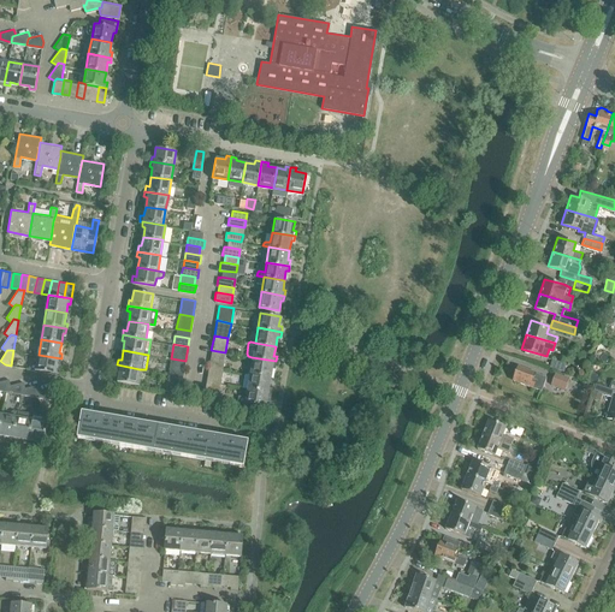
[(208,364),(223,368),(225,352),(211,350),(208,364)]
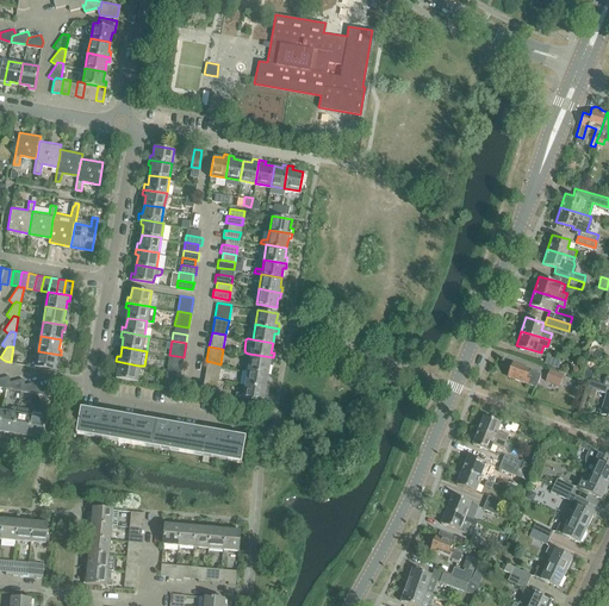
[(38,351),(36,360),(30,358),(29,360),(28,364),(55,369),(57,360),(60,361),(61,355),(38,351)]
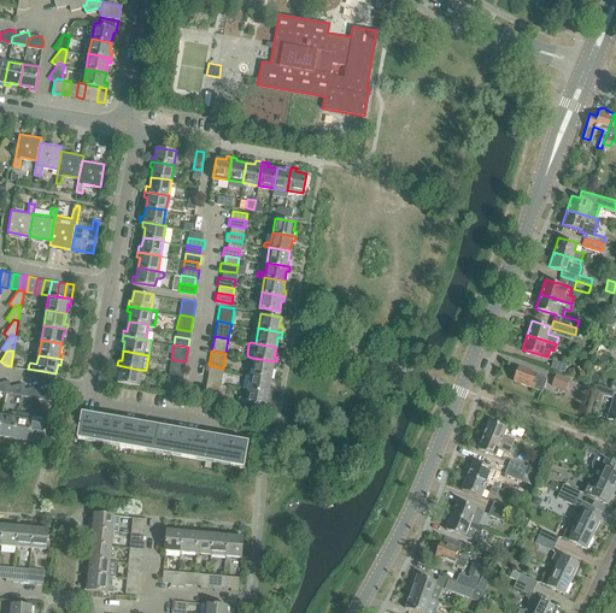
[(250,373),(270,377),(273,366),(275,367),(276,361),(252,358),(250,373)]
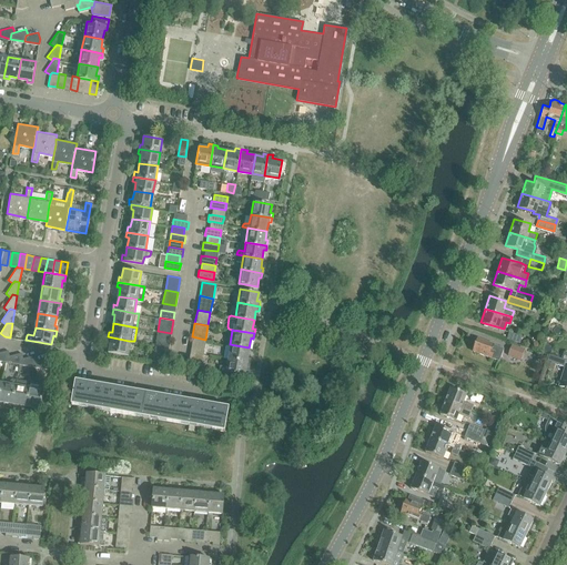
[(155,345),(168,347),(171,333),(158,331),(155,345)]
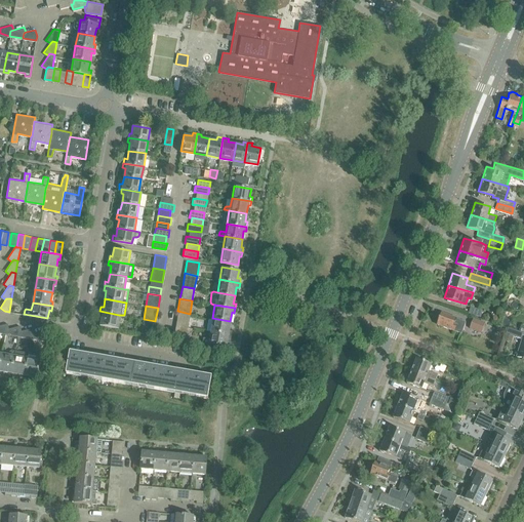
[(468,312),(479,315),(481,309),(470,306),(468,312)]
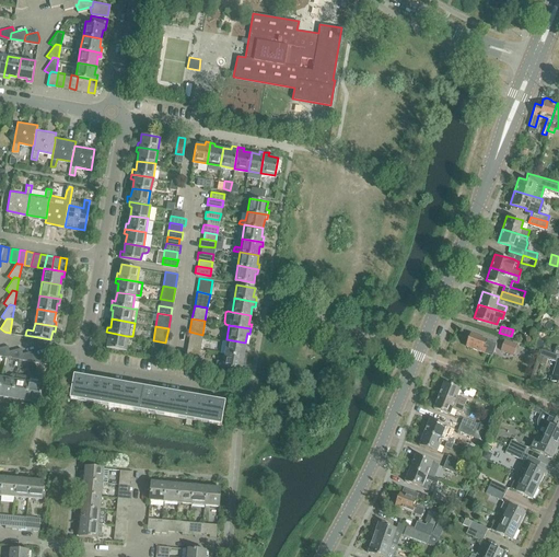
[(107,347),(125,349),(127,336),(106,332),(105,337),(108,337),(107,347)]
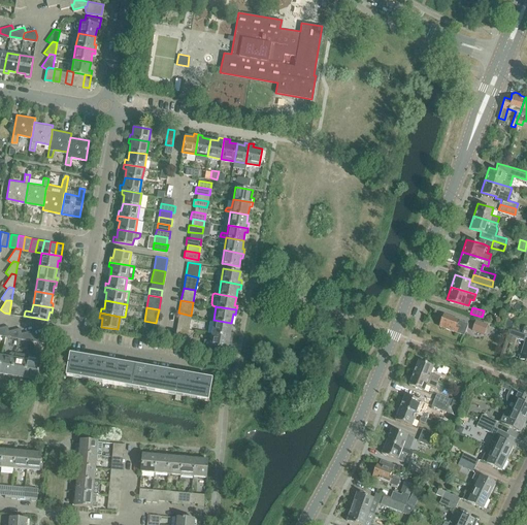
[(176,326),(189,328),(191,316),(178,313),(176,326)]
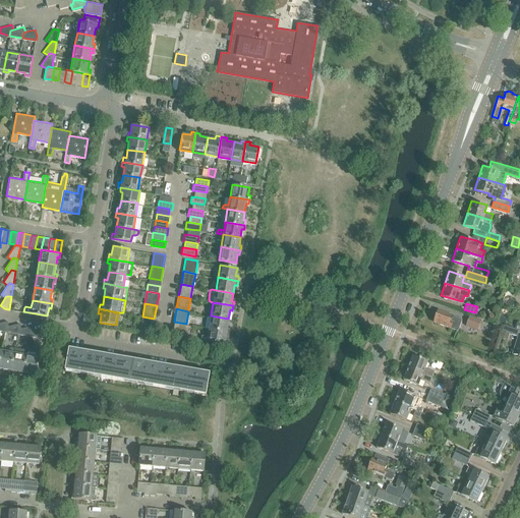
[(432,321),(455,329),(457,329),(461,318),(437,309),(432,321)]
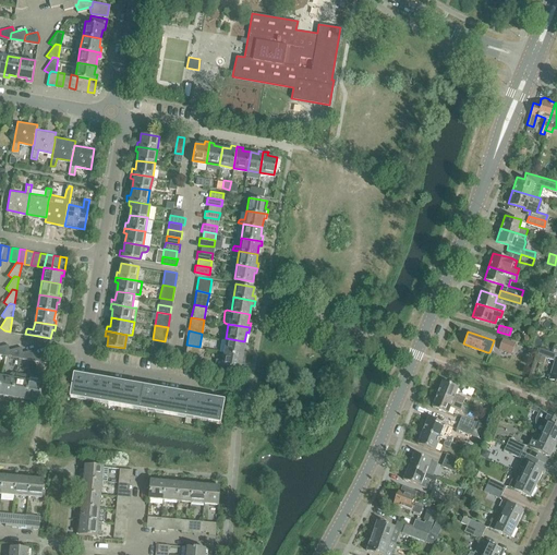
[(501,337),(498,347),(510,352),(515,342),(501,337)]
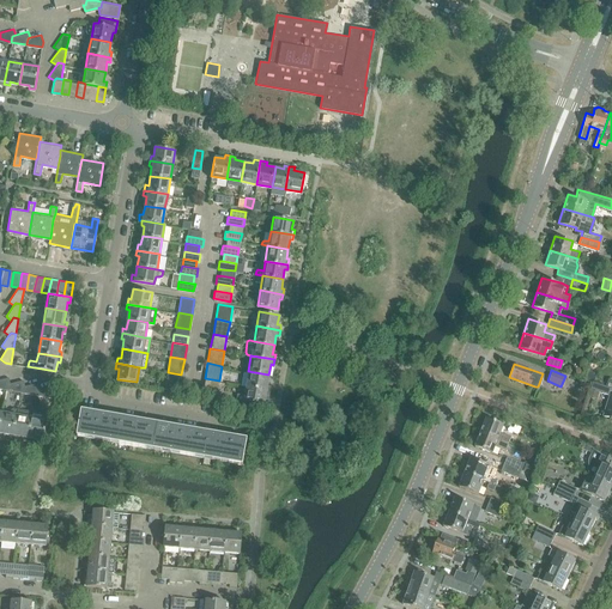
[(246,385),(270,390),(270,384),(267,384),(268,375),(248,371),(246,385)]
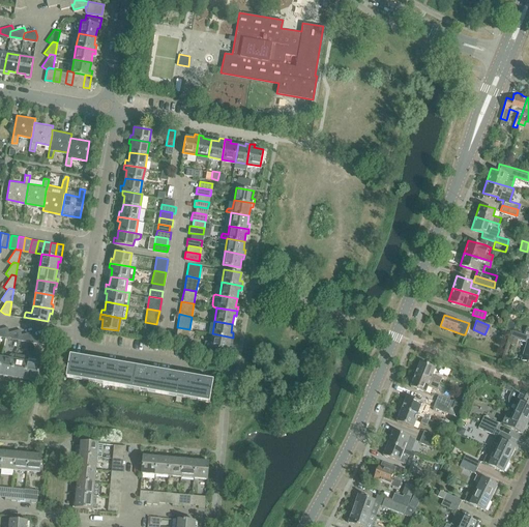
[(154,338),(154,337),(156,324),(145,322),(143,335),(154,338)]
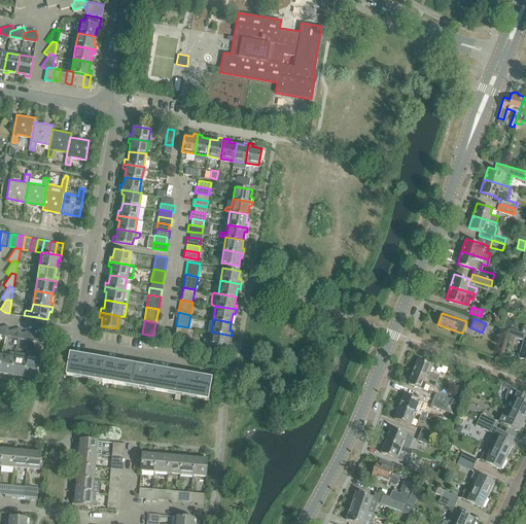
[(0,333),(5,335),(5,330),(9,329),(7,323),(0,325),(0,333)]
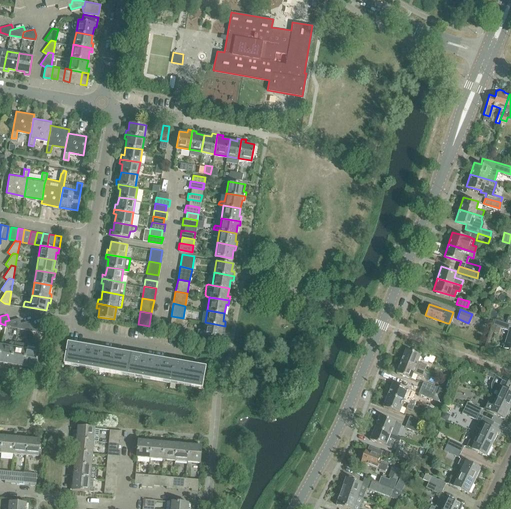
[(169,329),(180,331),(183,318),(171,316),(169,329)]
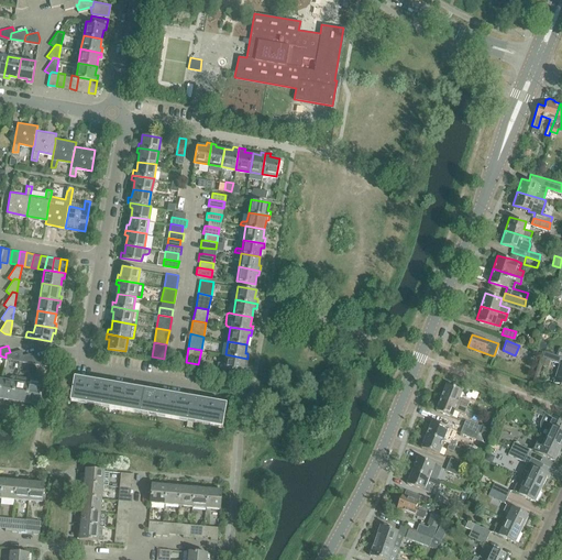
[(6,358),(19,360),(20,355),(23,354),(22,349),(10,352),(6,353),(6,358)]
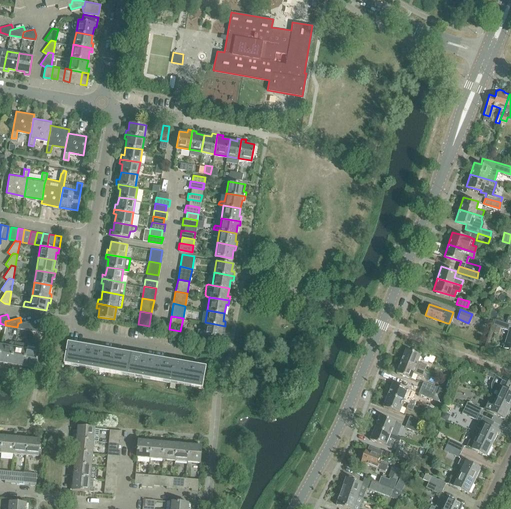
[(510,322),(494,318),(492,324),(508,329),(502,346),(510,348),(510,322)]
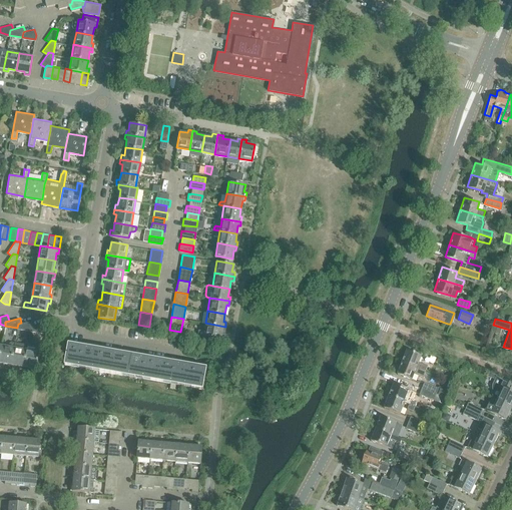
[(17,328),(30,330),(30,326),(33,326),(32,320),(21,323),(18,324),(17,328)]
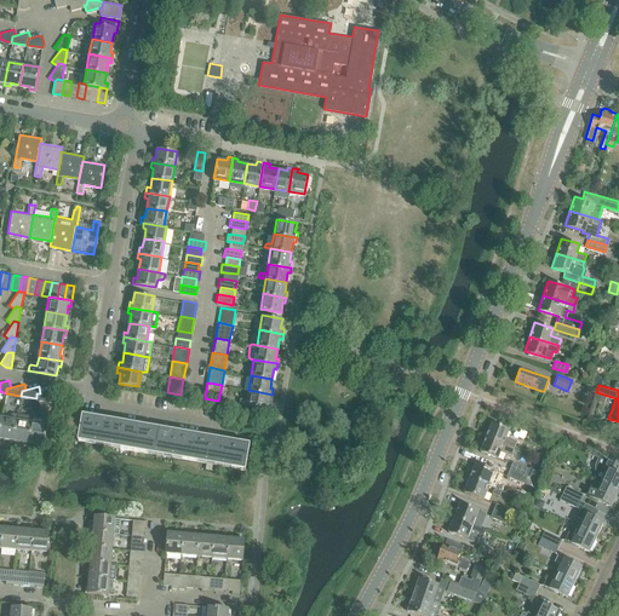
[(36,393),(36,398),(51,401),(52,396),(51,390),(40,393),(36,393)]
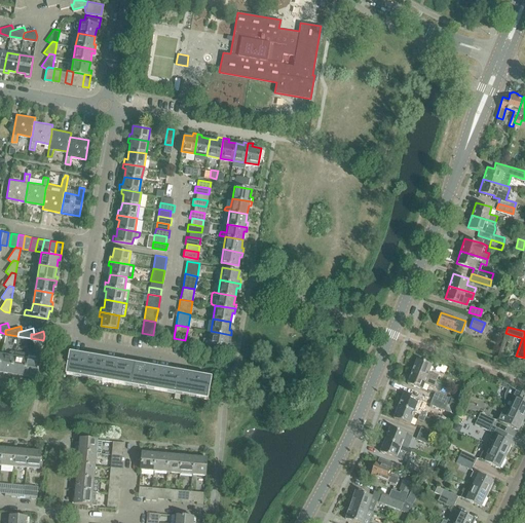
[(202,343),(226,347),(227,339),(230,339),(231,335),(211,331),(210,338),(203,337),(202,343)]
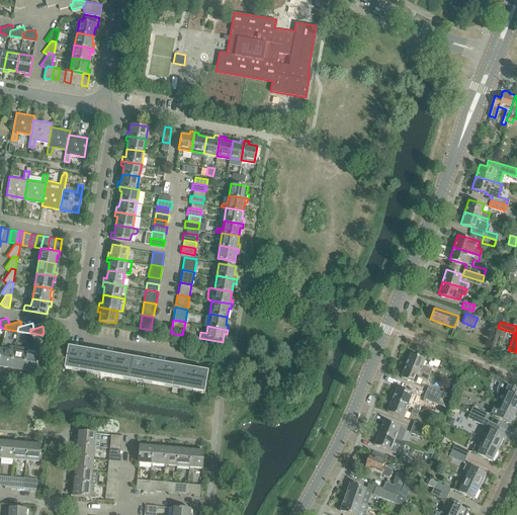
[(498,328),(496,334),(504,337),(506,331),(498,328)]
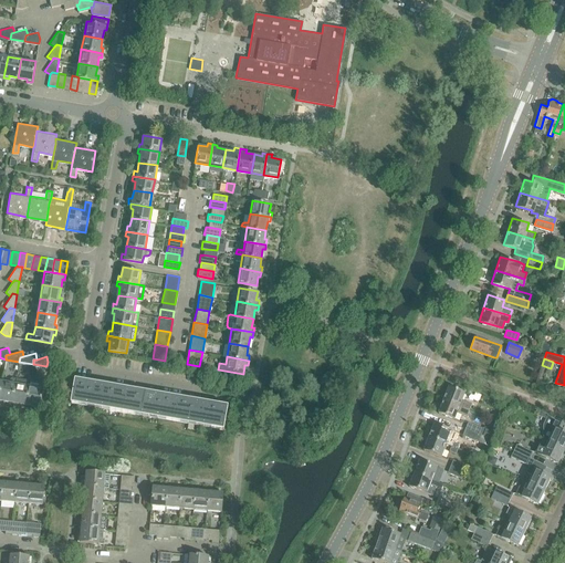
[(1,381),(0,387),(0,402),(3,403),(3,400),(12,402),(17,377),(11,377),(10,378),(9,382),(1,381)]
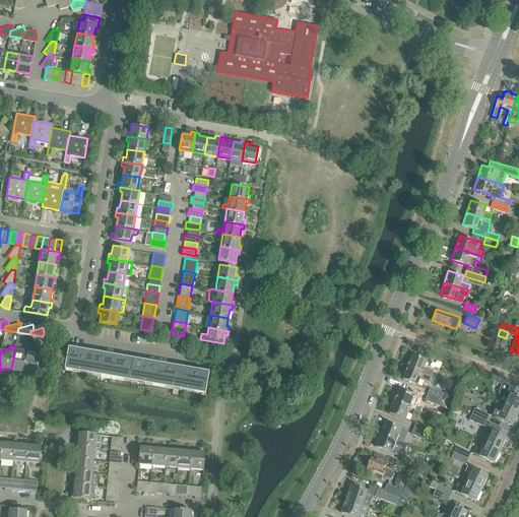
[(18,373),(23,373),(26,353),(27,349),(15,346),(11,369),(18,370),(18,373)]
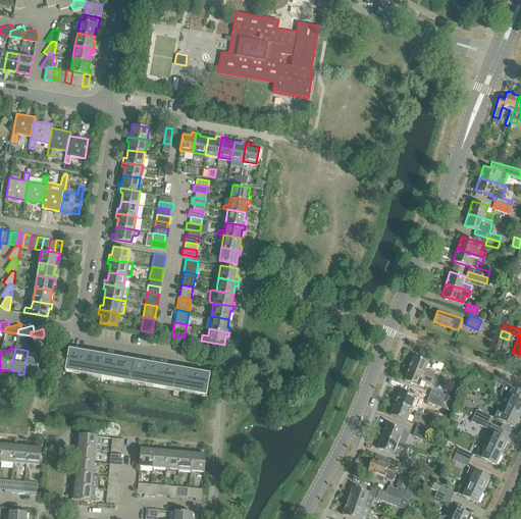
[(115,357),(110,356),(68,349),(64,370),(112,378),(115,357)]
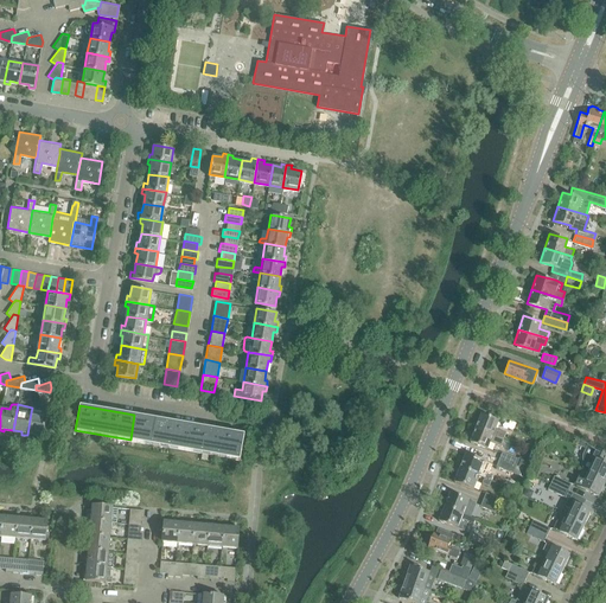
[(31,412),(27,435),(32,436),(33,434),(43,435),(46,415),(31,412)]
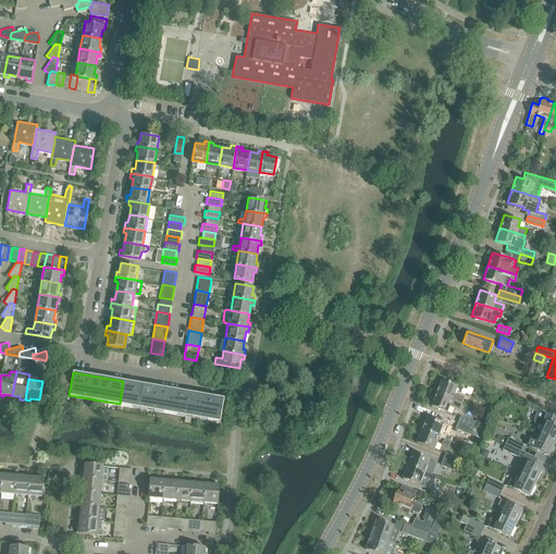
[(440,379),(435,392),(460,402),(462,395),(453,392),(456,384),(440,379)]
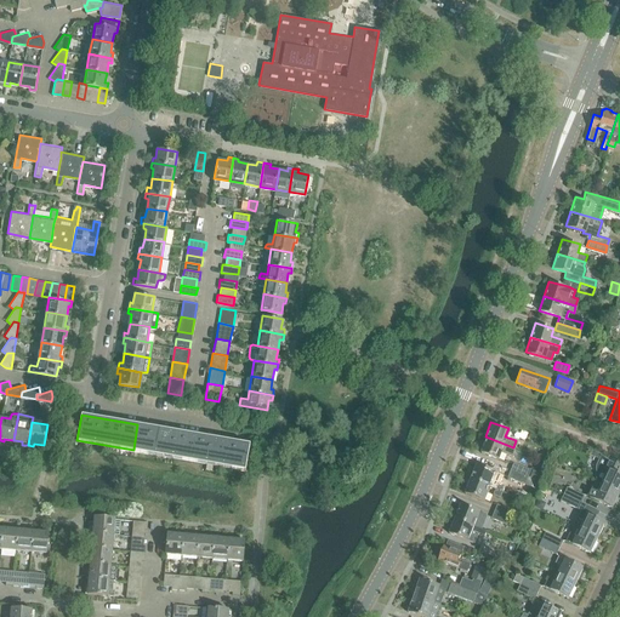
[(193,434),(187,433),(137,424),(134,450),(189,460),(193,434)]
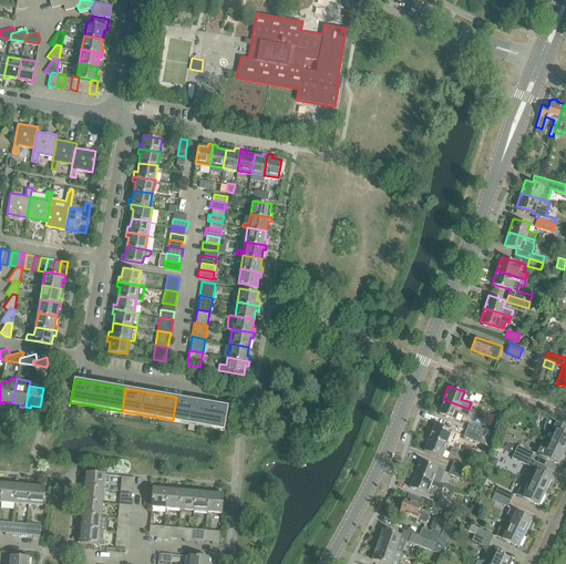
[(228,406),(222,404),(176,397),(173,420),(224,429),(228,406)]
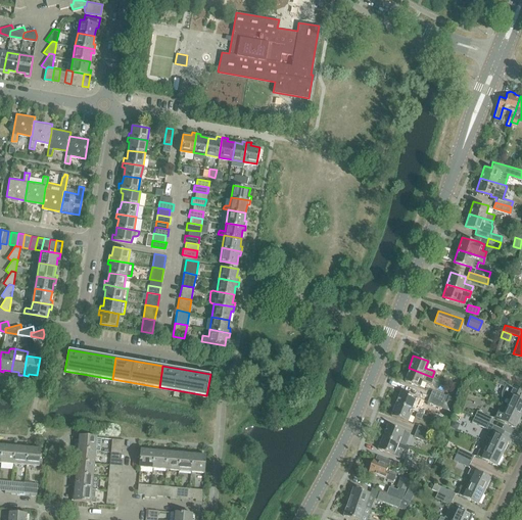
[(430,382),(432,377),(409,368),(404,379),(419,385),(421,379),(430,382)]
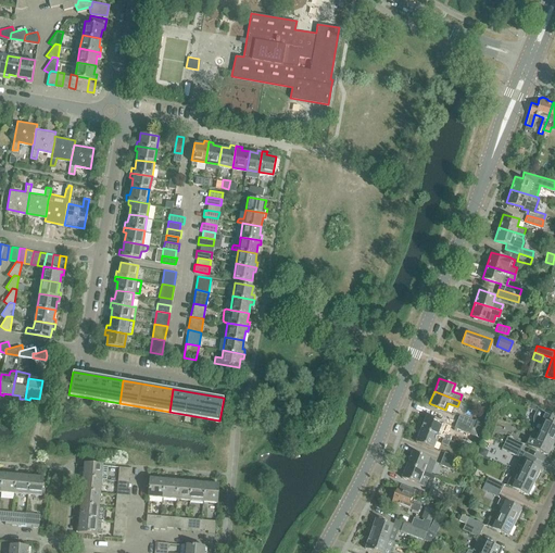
[(492,413),(497,401),(491,399),(487,411),(492,413)]
